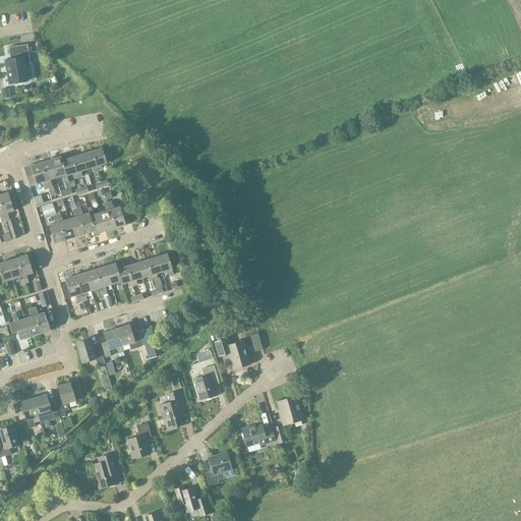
[(30,63),(27,45),(8,48),(9,59),(4,60),(8,84),(26,81),(23,64),(30,63)]
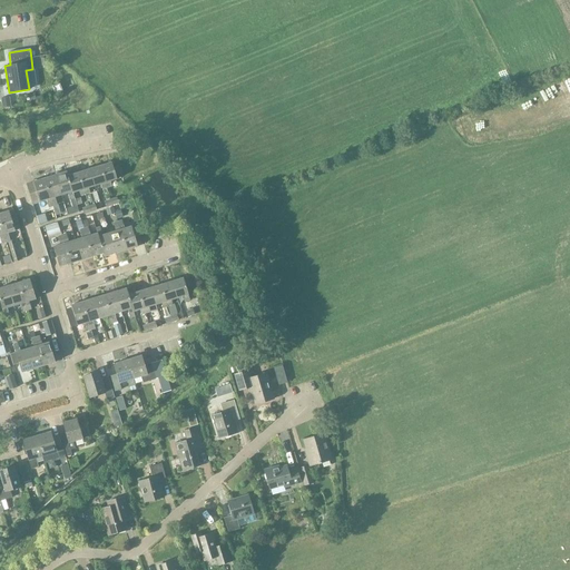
[(10,107),(9,97),(1,98),(2,108),(10,107)]
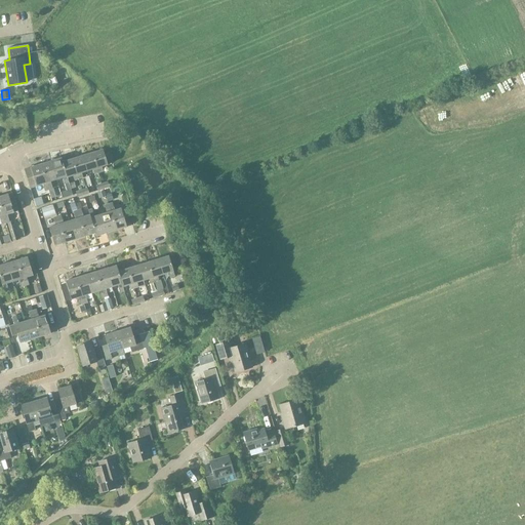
[(103,150),(92,153),(98,172),(103,171),(102,166),(108,165),(103,150)]
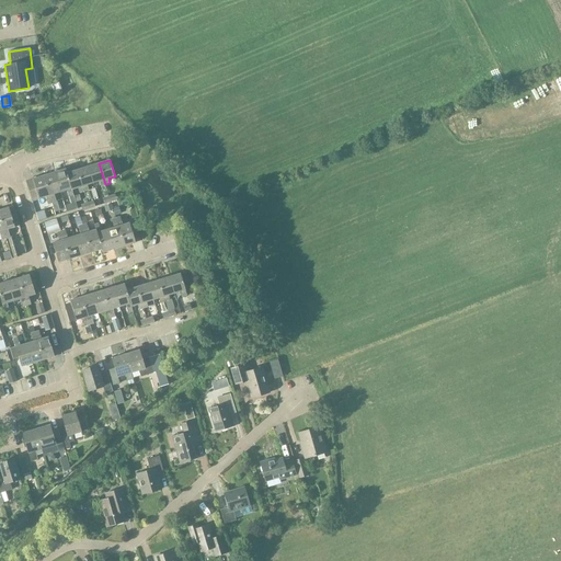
[(99,163),(89,167),(93,183),(99,181),(101,186),(105,184),(99,163)]
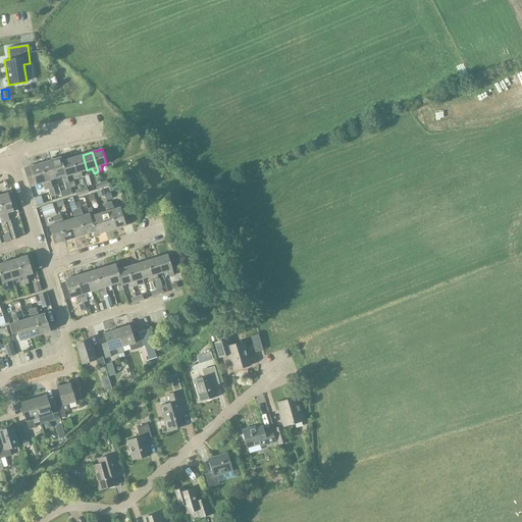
[(83,155),(72,158),(79,177),(83,176),(81,171),(87,170),(83,155)]
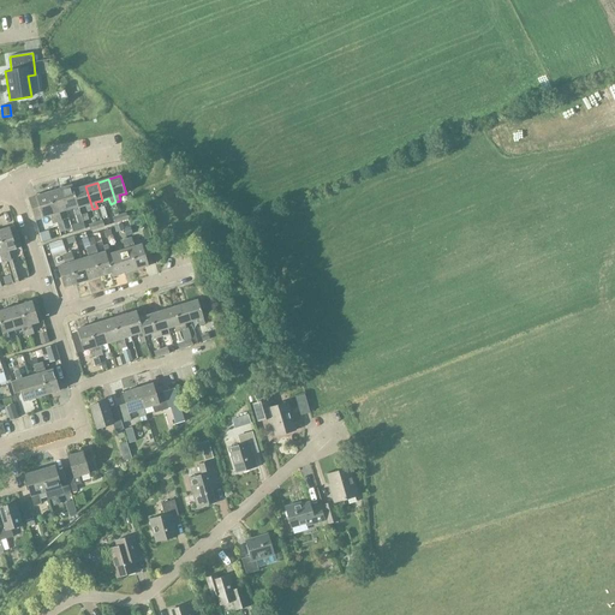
[(73,208),(76,218),(77,224),(82,222),(81,215),(78,208),(73,190),(72,185),(59,189),(66,210),(73,208)]
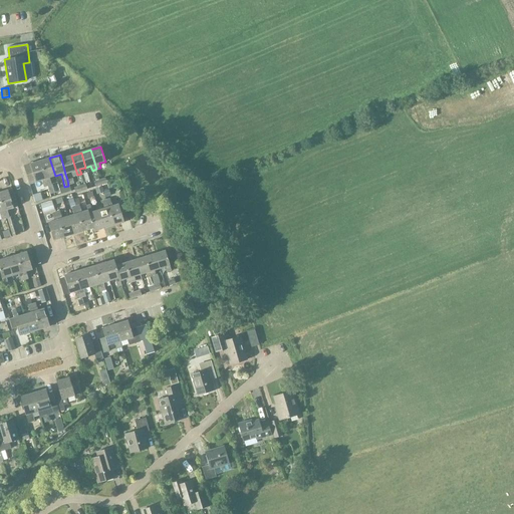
[(71,156),(61,159),(65,174),(71,172),(72,177),(77,175),(71,156)]
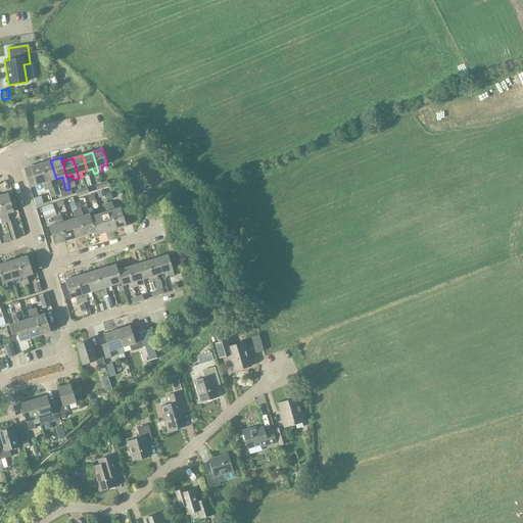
[(50,160),(41,163),(48,189),(51,198),(55,196),(50,181),(56,179),(50,160)]
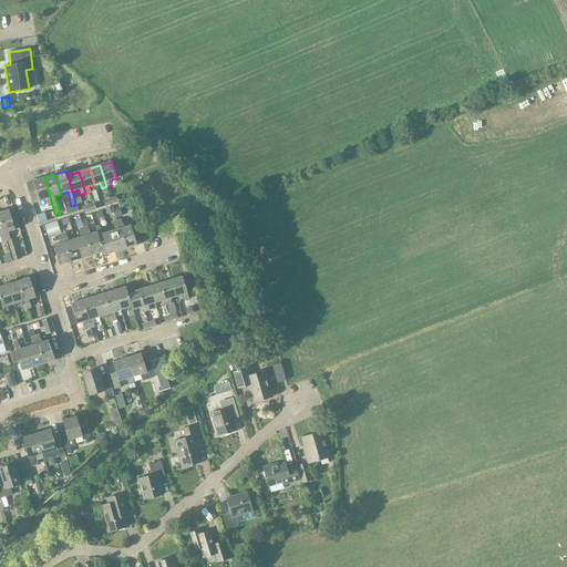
[(52,205),(44,177),(26,184),(32,203),(45,198),(49,207),(52,205)]
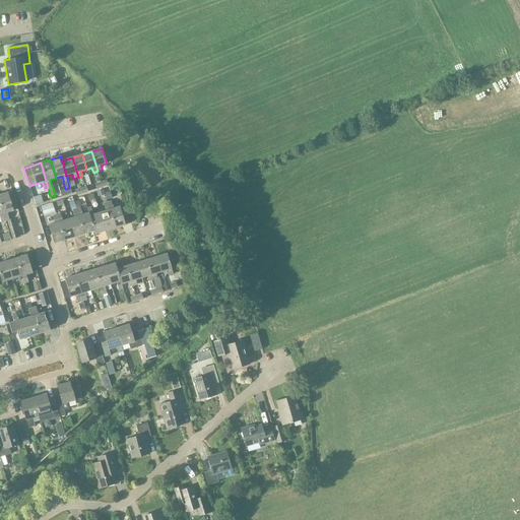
[(8,193),(0,194),(0,203),(5,220),(9,219),(7,212),(13,210),(8,193)]
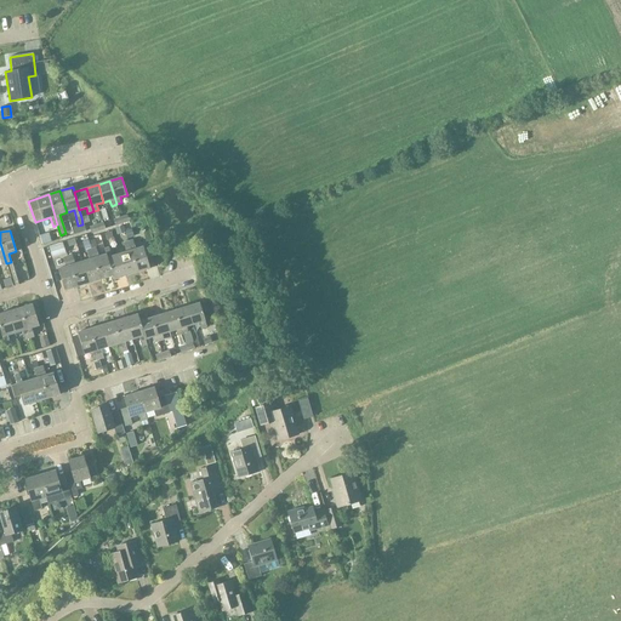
[(134,241),(129,243),(138,273),(151,269),(143,248),(136,250),(134,241)]
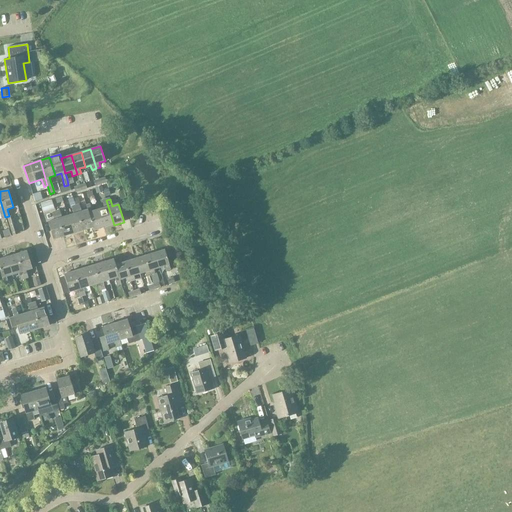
[(40,204),(42,212),(53,209),(51,200),(40,204)]
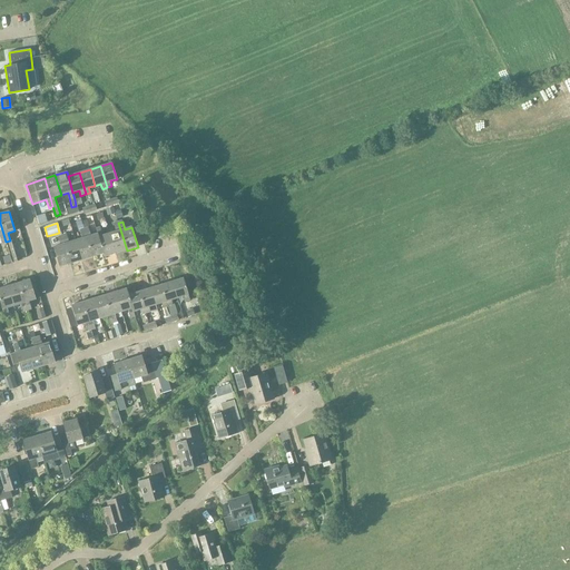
[(116,232),(109,234),(116,254),(127,251),(118,223),(114,224),(116,232)]
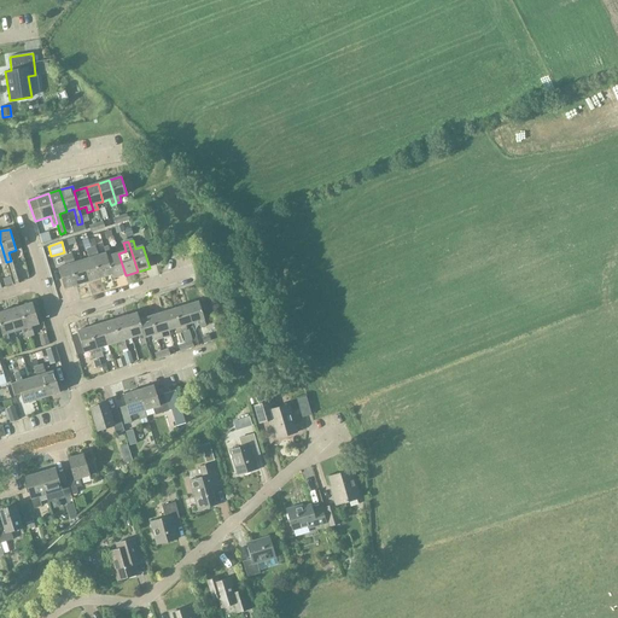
[(89,260),(82,261),(88,283),(100,279),(92,249),(91,249),(89,245),(86,246),(87,250),(89,260)]
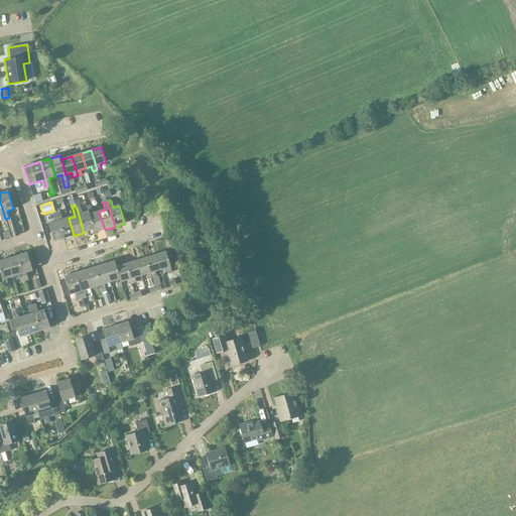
[(80,207),(77,208),(84,233),(94,230),(89,212),(88,212),(83,214),(80,207)]
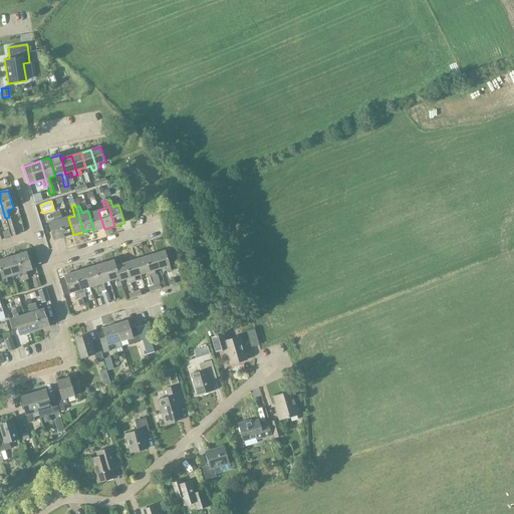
[(86,207),(87,211),(88,211),(93,229),(94,232),(104,229),(98,211),(92,213),(90,206),(86,207)]
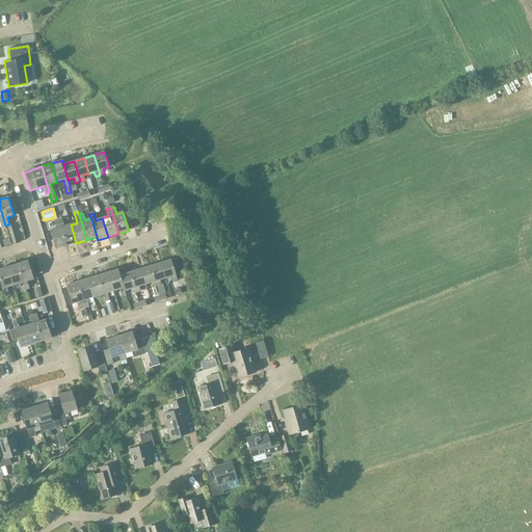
[(62,219),(58,220),(67,246),(76,243),(71,224),(64,227),(62,219)]
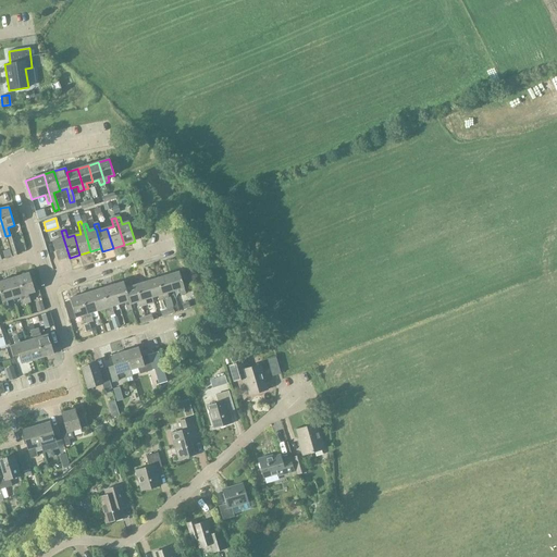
[(59,262),(70,258),(61,231),(57,233),(59,240),(52,243),(59,262)]
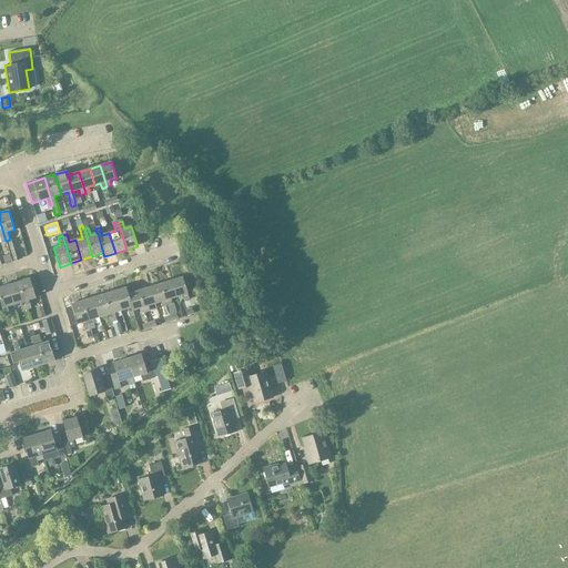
[(18,260),(12,241),(8,242),(13,261),(18,260)]
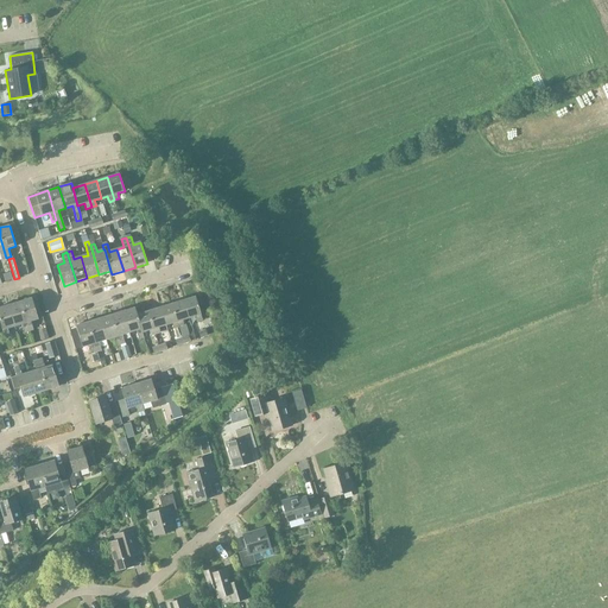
[(196,296),(184,299),(189,317),(196,316),(197,321),(203,320),(196,296)]
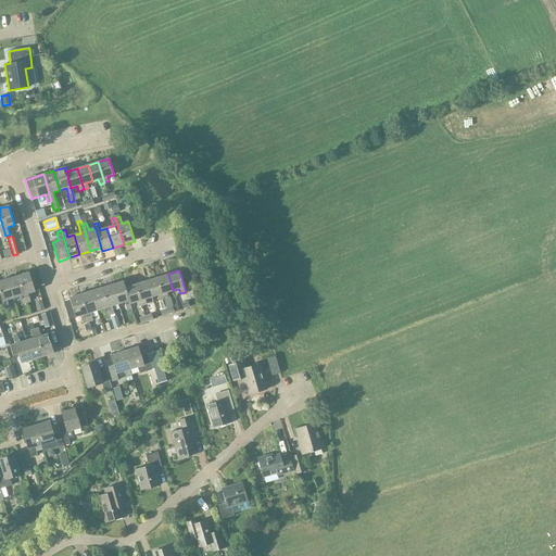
[(28,273),(17,276),(26,303),(30,302),(28,293),(35,292),(28,273)]
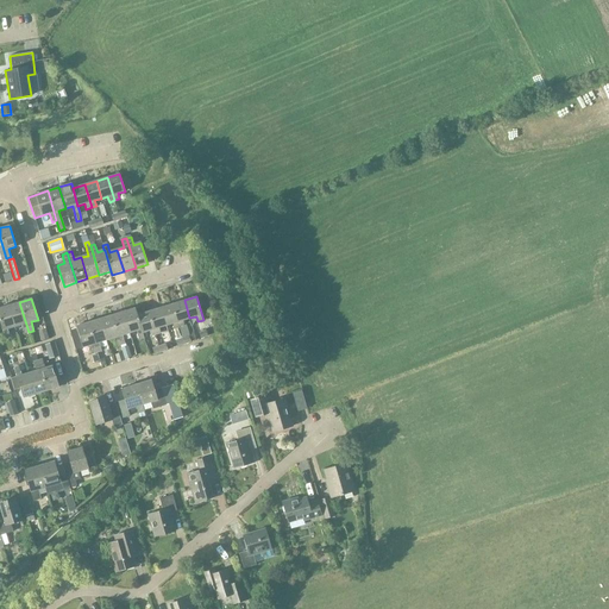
[(184,300),(173,303),(180,327),(184,326),(182,320),(189,318),(184,300)]
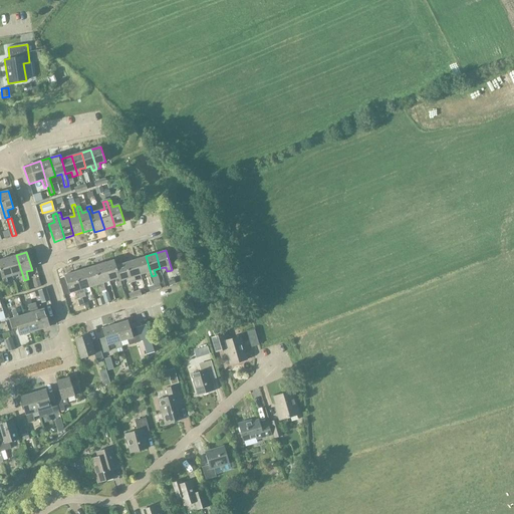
[(16,255),(6,258),(12,276),(18,274),(20,281),(24,280),(16,255)]
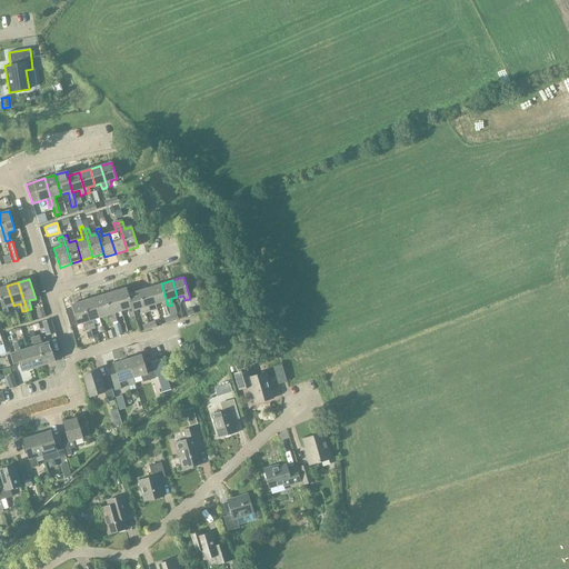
[(161,283),(150,287),(156,305),(161,302),(163,307),(168,306),(161,283)]
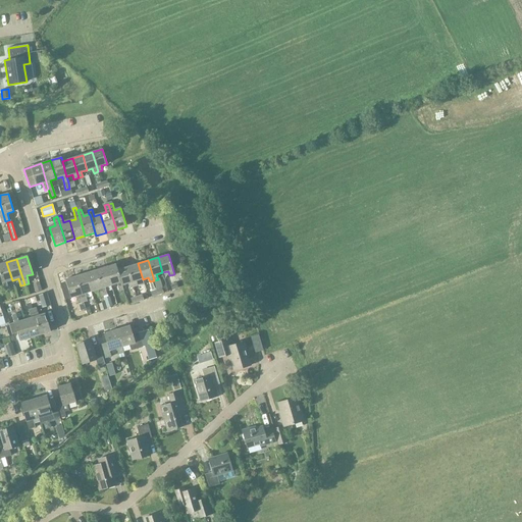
[(8,290),(6,282),(12,280),(6,262),(0,263),(0,277),(4,291),(8,290)]
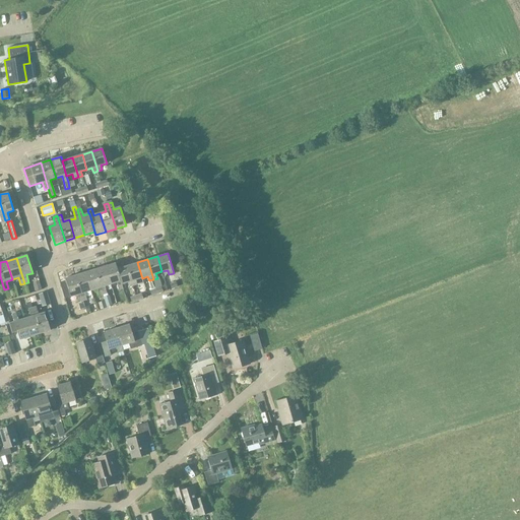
[(137,262),(127,266),(133,285),(137,284),(136,279),(142,278),(137,262)]
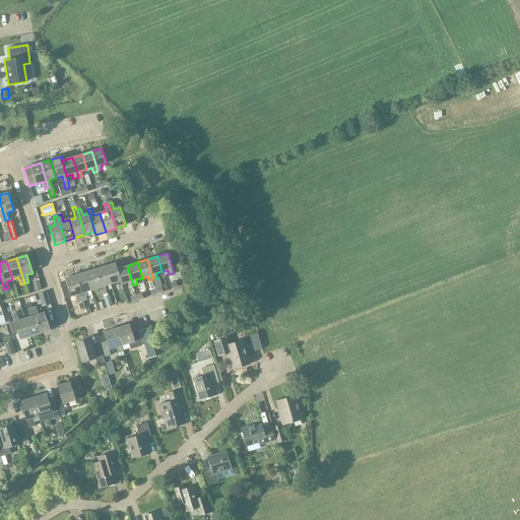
[(124,288),(122,284),(117,269),(116,263),(106,266),(111,284),(117,282),(119,289),(124,288)]
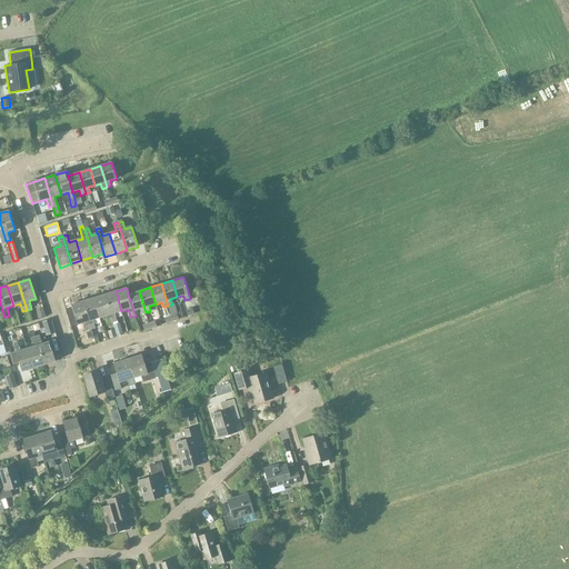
[(116,291),(105,295),(113,322),(117,321),(115,313),(121,311),(116,291)]
